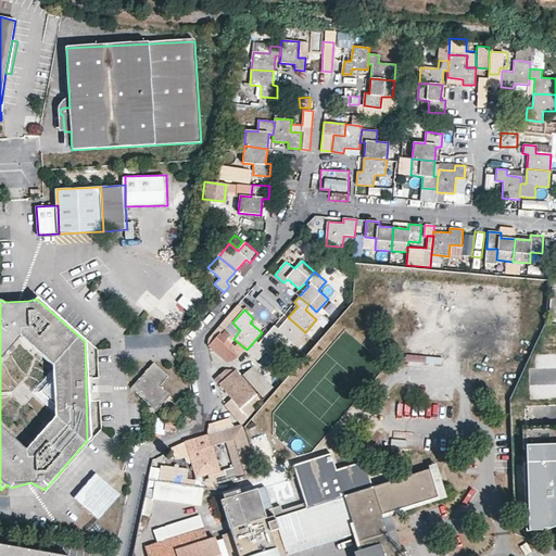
[(305,332),(288,317),(278,328),(274,325),(268,331),(278,340),(282,335),(294,344),(305,332)]
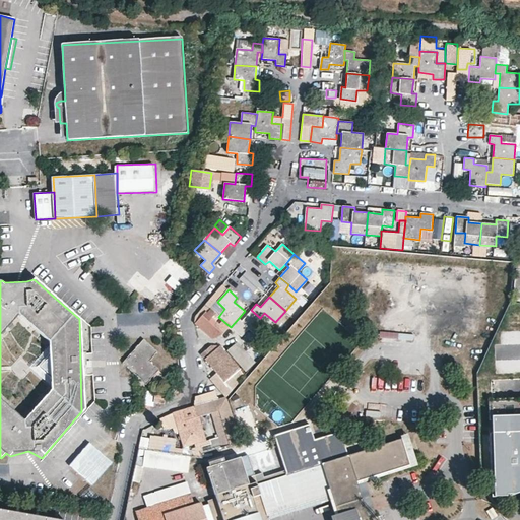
[(268,324),(260,318),(251,310),(242,320),(239,318),(231,327),(241,337),(248,329),(257,336),(268,324)]
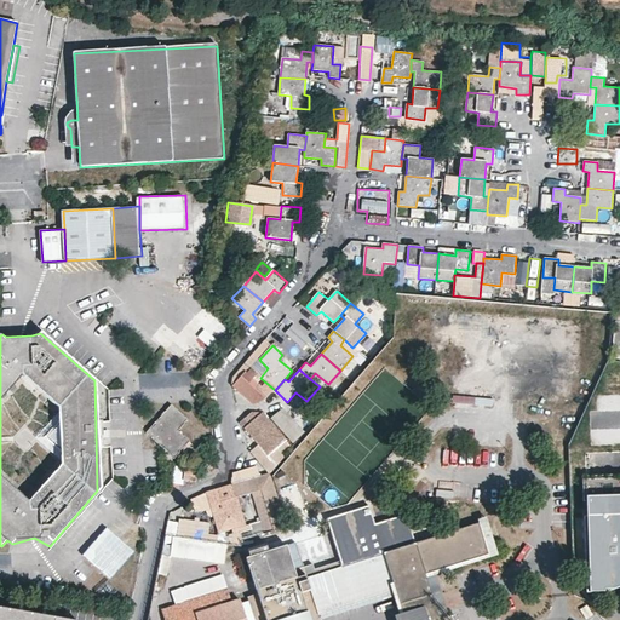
[(173,455),(187,440),(176,430),(187,419),(170,403),(149,426),(156,431),(151,436),(173,455)]
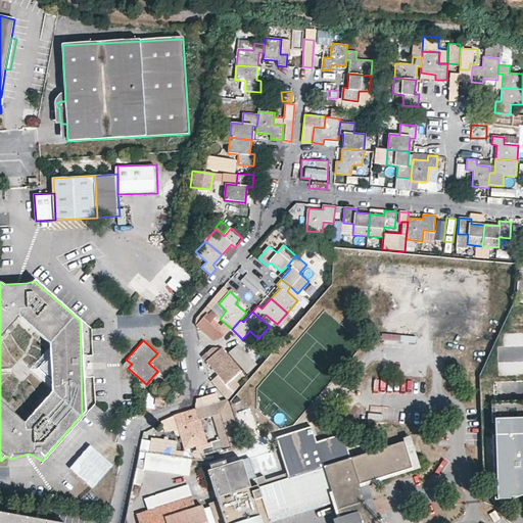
[(206,361),(226,384),(242,371),(222,347),(218,351),(214,347),(206,352),(210,358),(206,361)]
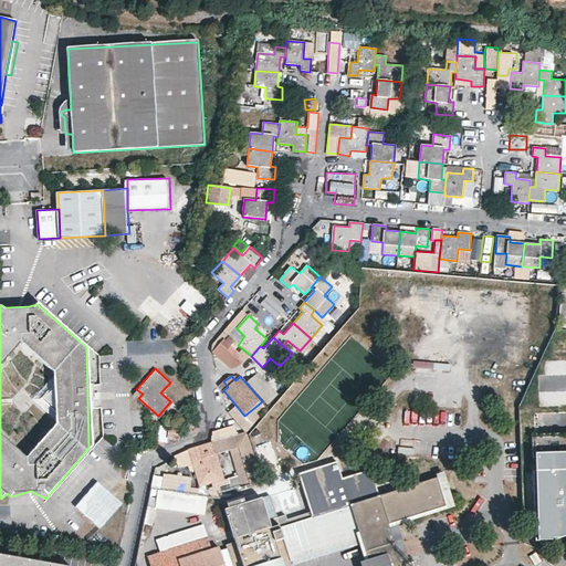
[(133,394),(138,398),(143,394),(136,389),(133,394)]
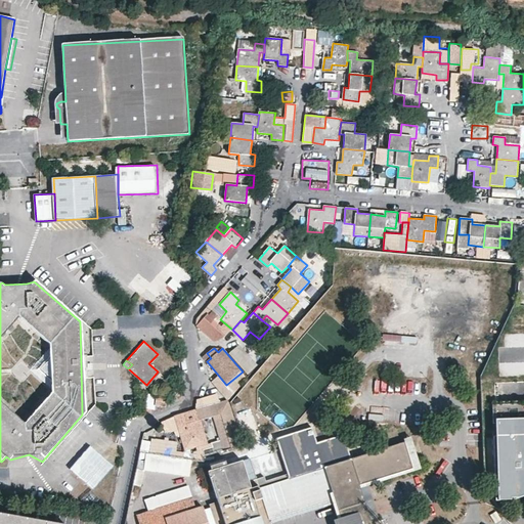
[(165,407),(167,400),(167,398),(156,396),(154,405),(165,407)]
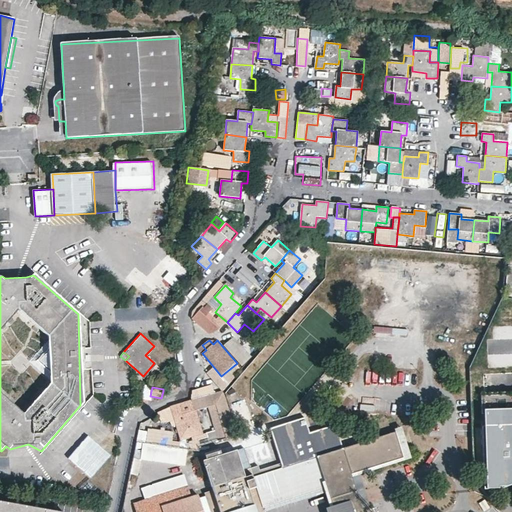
[(205,396),(209,406),(218,439),(237,433),(224,390),(205,396)]
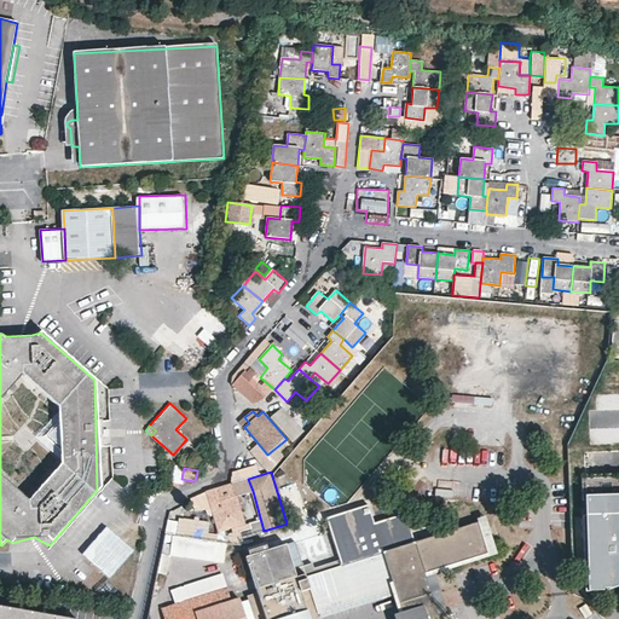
[(618,473),(583,474),(584,515),(618,514),(618,473)]
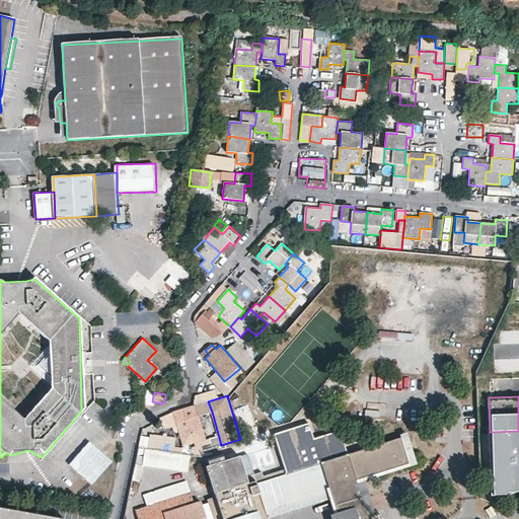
[(198,416),(212,412),(208,401),(195,405),(198,416)]
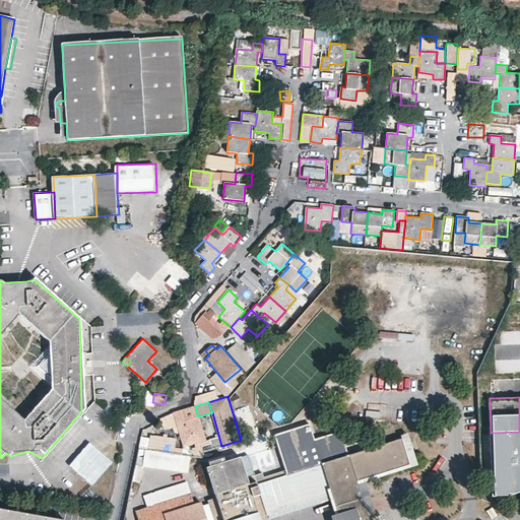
[(198,416),(195,406),(174,413),(184,446),(205,440),(198,416)]
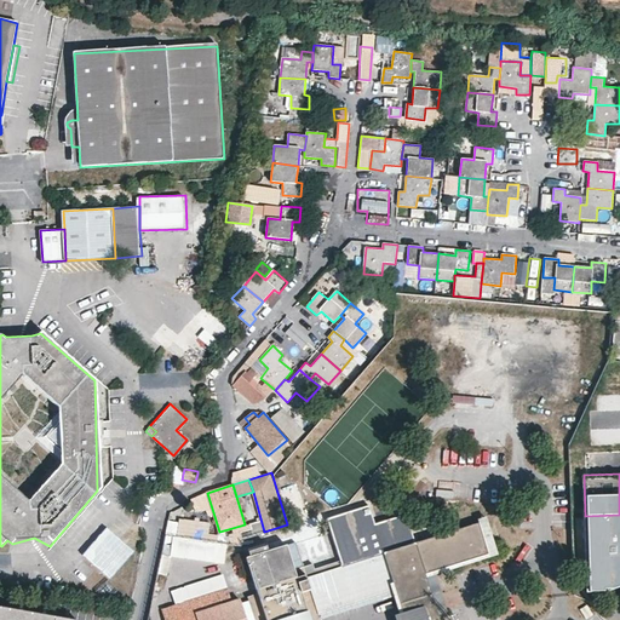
[(308,578),(384,554),(415,543),(407,514),(375,523),(369,505),(327,518),(340,561),(315,569),(314,564),(304,567),(304,566),(294,568),(286,544),(269,550),(267,544),(250,549),(251,556),(247,557),(258,592),(250,596),(257,619),(320,619),(320,615),(308,578)]
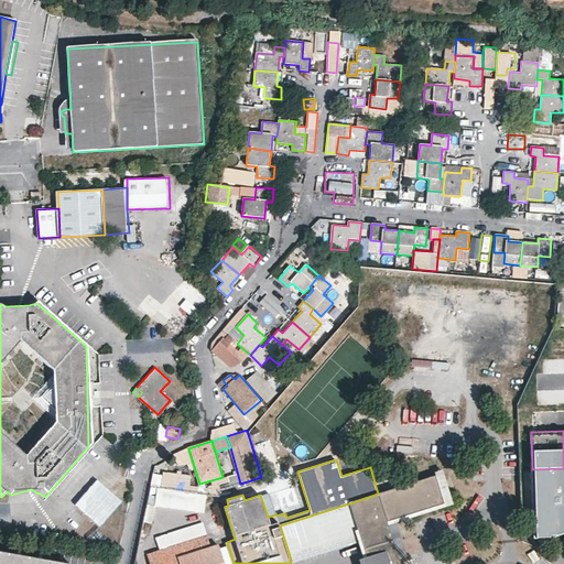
[(563,468),(532,469),(534,530),(537,530),(538,535),(543,535),(543,538),(551,538),(552,537),(553,537),(554,539),(563,534),(563,468)]
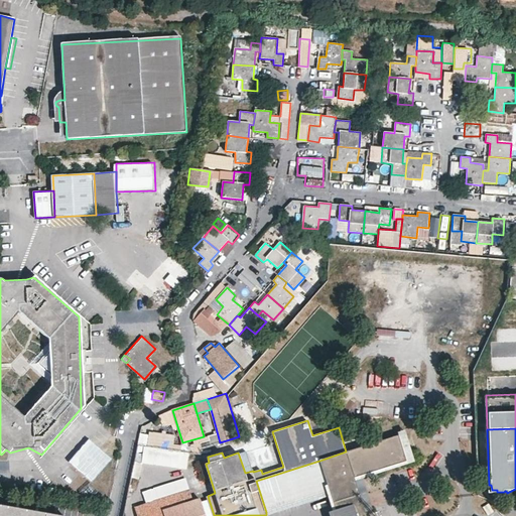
[(407,462),(361,476),(371,510),(373,510),(363,479),(415,462),(405,430),(397,432),(399,435),(407,462)]
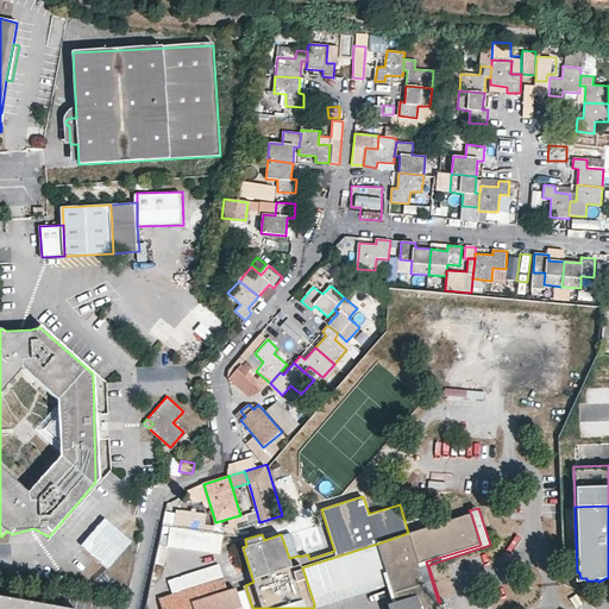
[(163,510),(162,522),(171,523),(173,512),(163,510)]
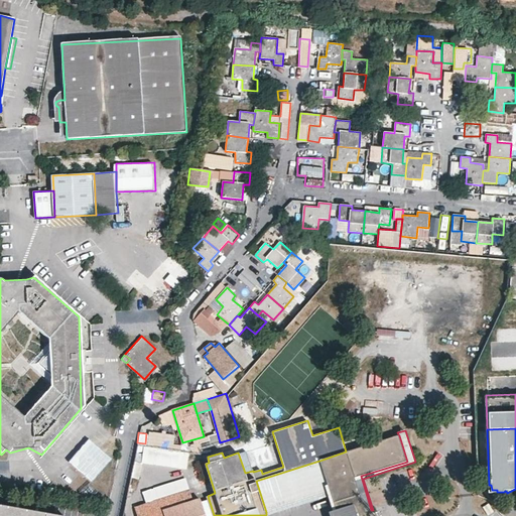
[(399,435),(346,452),(319,461),(330,491),(337,515),(366,515),(365,512),(355,478),(361,476),(407,462),(399,435)]
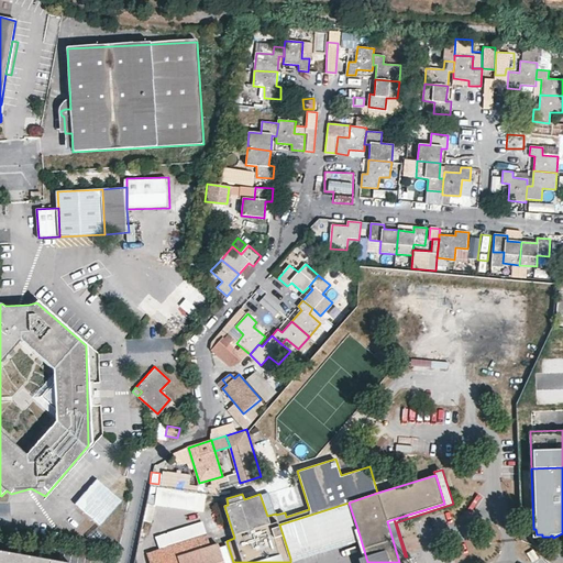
[(100,522),(119,501),(98,483),(85,498),(86,500),(87,504),(87,506),(85,509),(100,522)]
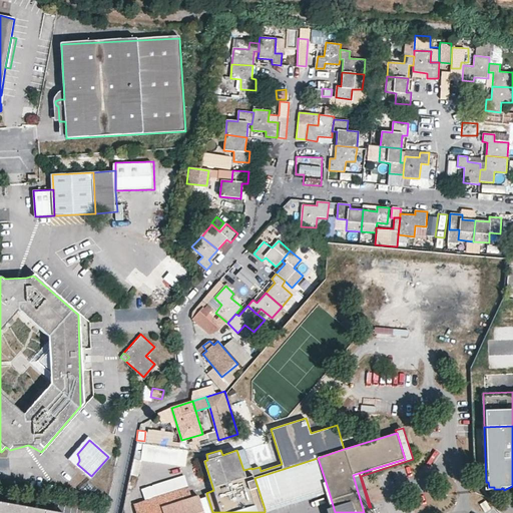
[(254,478),(265,509),(328,488),(318,458),(254,478)]
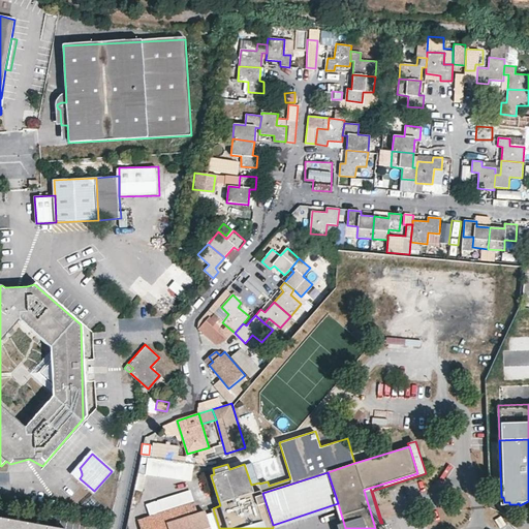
[(380,523),(370,488),(364,490),(374,525),(380,523)]
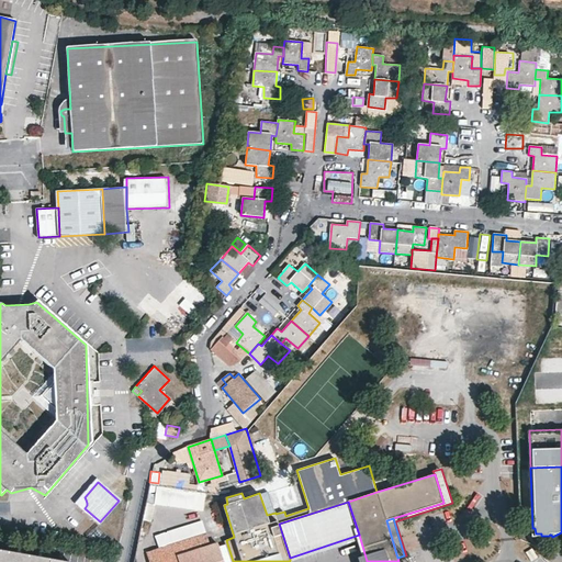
[(225,561),(220,542),(203,547),(202,543),(209,541),(206,534),(146,553),(149,561),(225,561)]
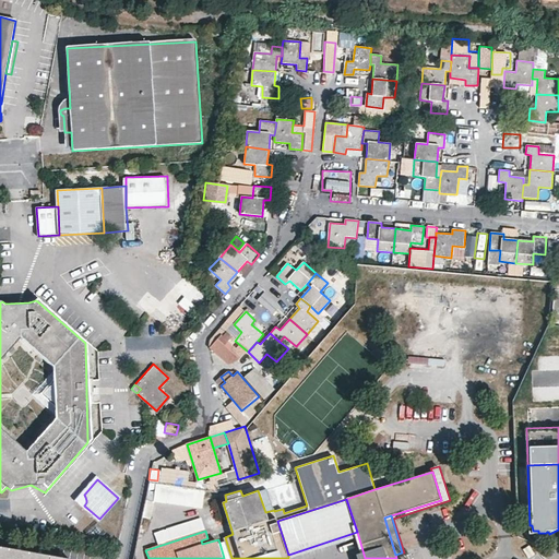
[(0,545),(0,558),(66,558),(67,557),(0,545)]
